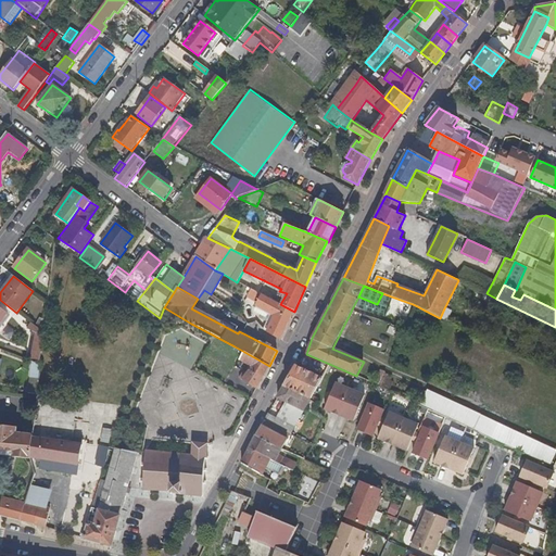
[(211,294),(204,290),(198,299),(204,303),(211,294)]
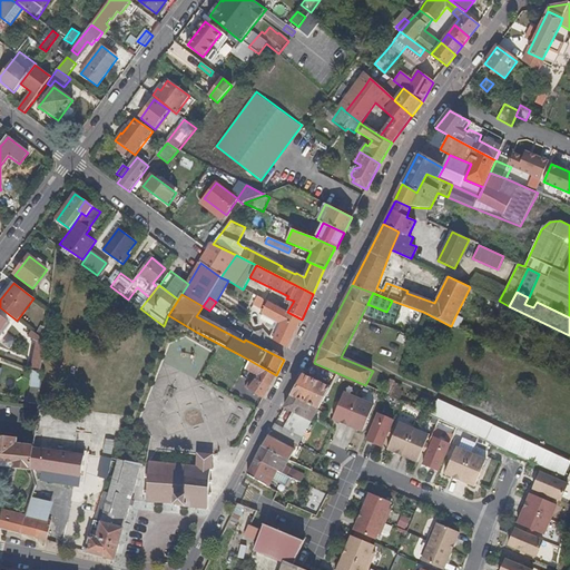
[(262,314),(281,324),(273,341),(287,350),(302,320),(287,312),(287,313),(257,297),(253,305),(264,311),(262,314)]
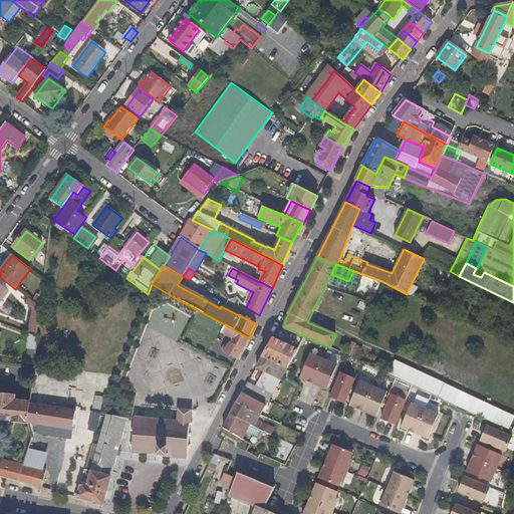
[(381,281),(375,279),(369,293),(377,296),(383,282),(381,281)]
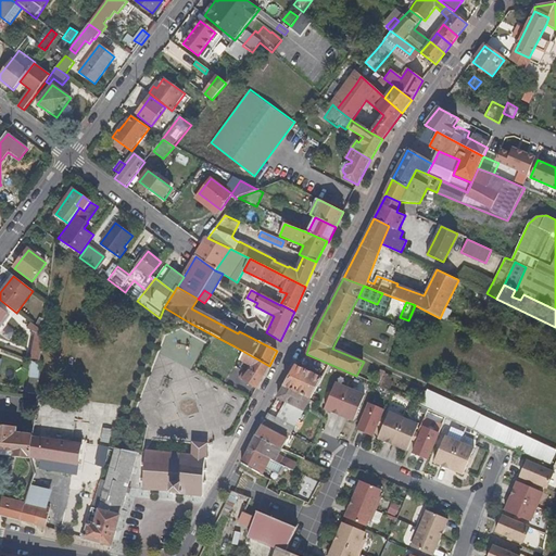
[(451,312),(444,308),(440,318),(446,320),(451,312)]
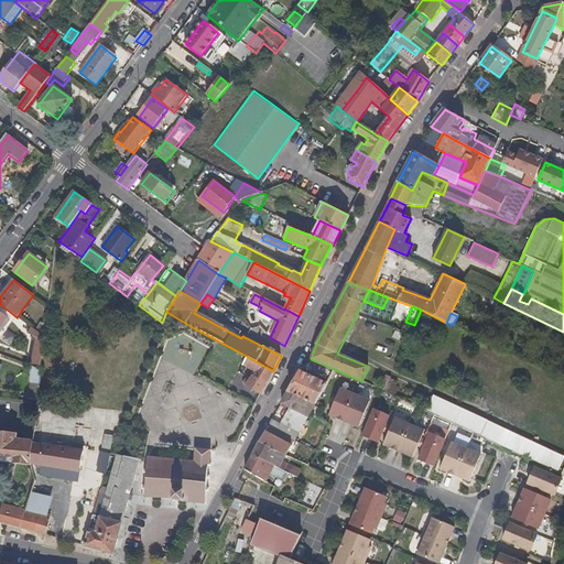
[(46,326),(41,323),(35,333),(44,339),(46,326)]
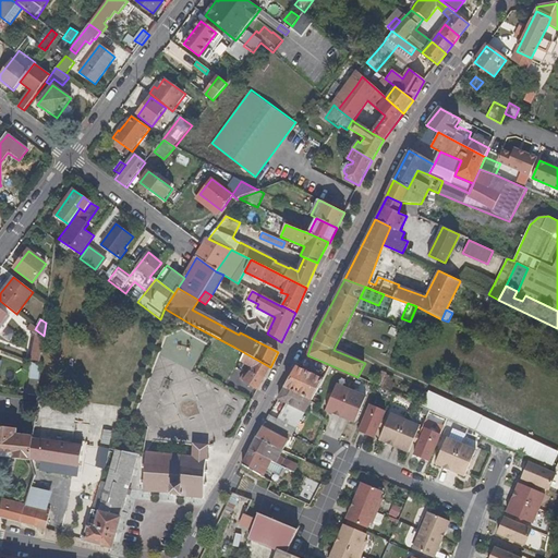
[(405,335),(391,328),(388,335),(402,340),(405,335)]
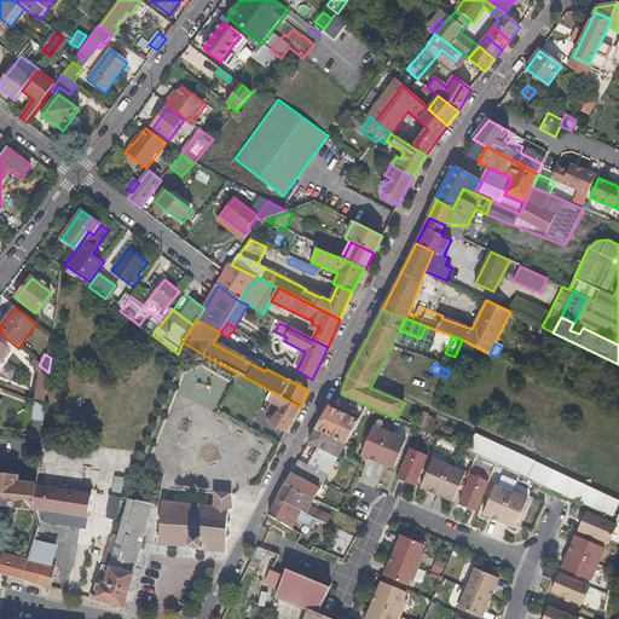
[(38,371),(40,371),(35,400),(46,403),(48,372),(39,365),(38,371)]
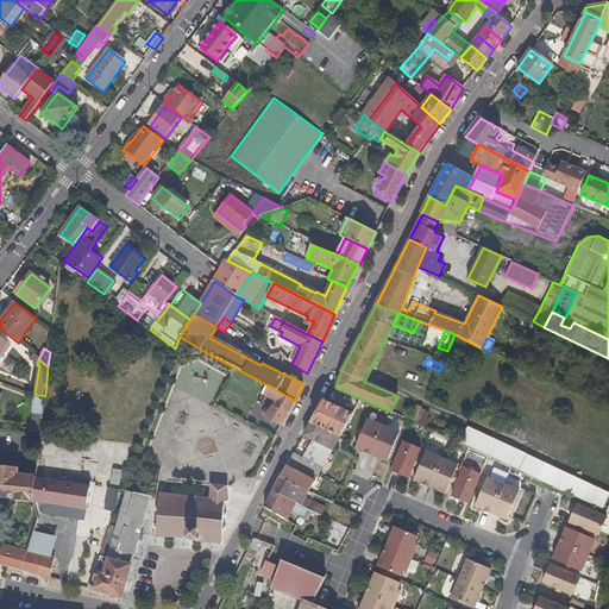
[(268,385),(263,395),(267,397),(275,402),(274,405),(288,413),(295,401),(268,385)]
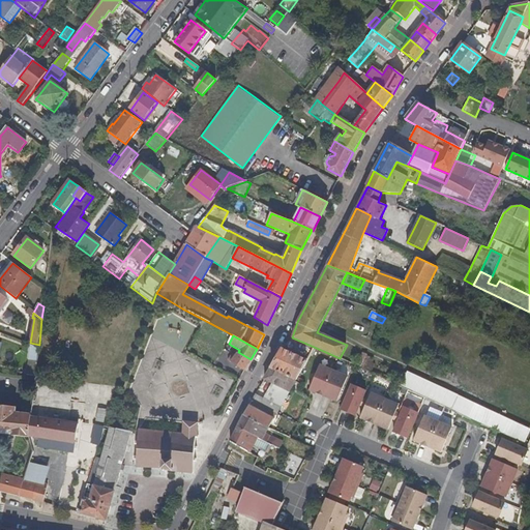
[(283,349),(271,366),(296,378),(306,360),(283,349)]
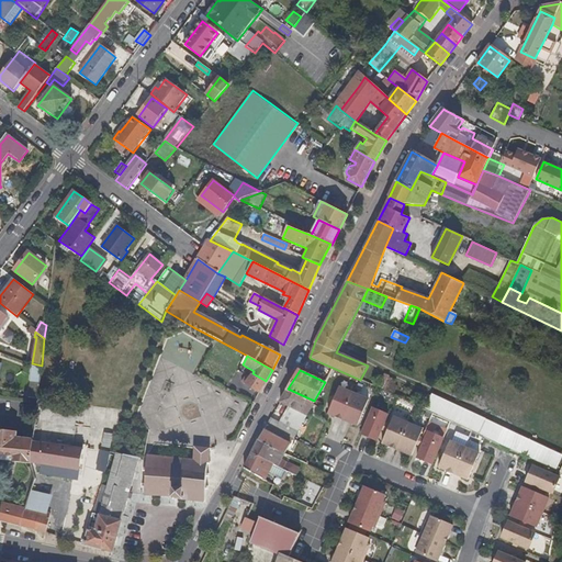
[(253,373),(249,378),(244,383),(259,393),(266,381),(253,373)]
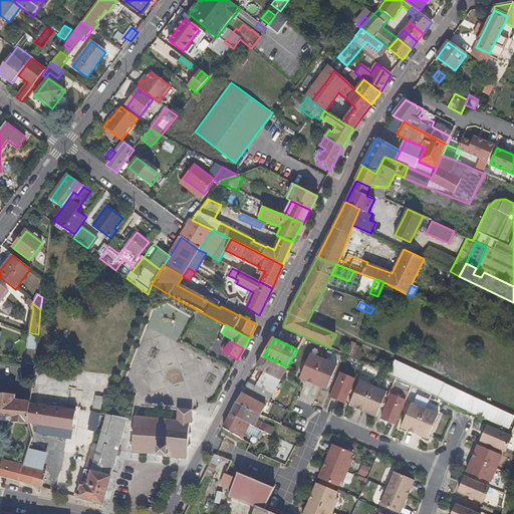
[(356,344),(351,342),(345,354),(348,356),(350,357),(356,344)]
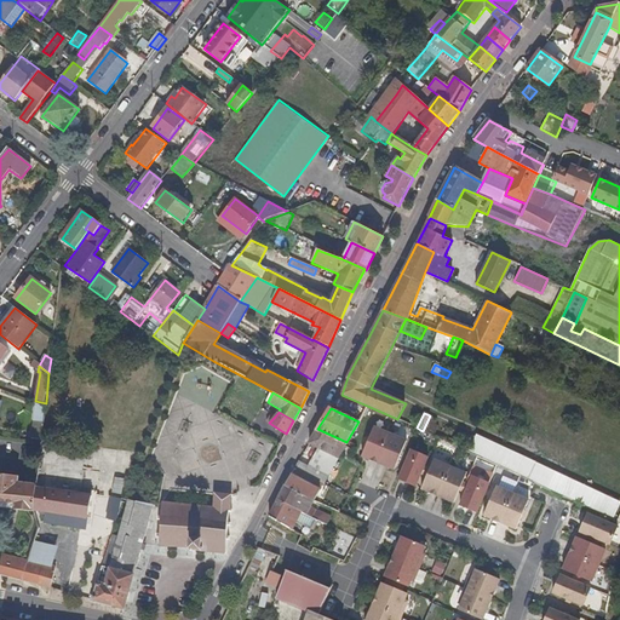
[(430,414),(430,415),(423,431),(434,436),(438,426),(435,424),(437,418),(430,414)]
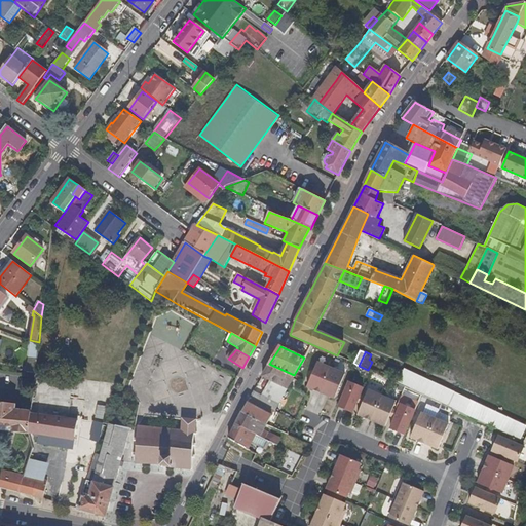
[(38,357),(29,355),(27,373),(36,375),(38,357)]
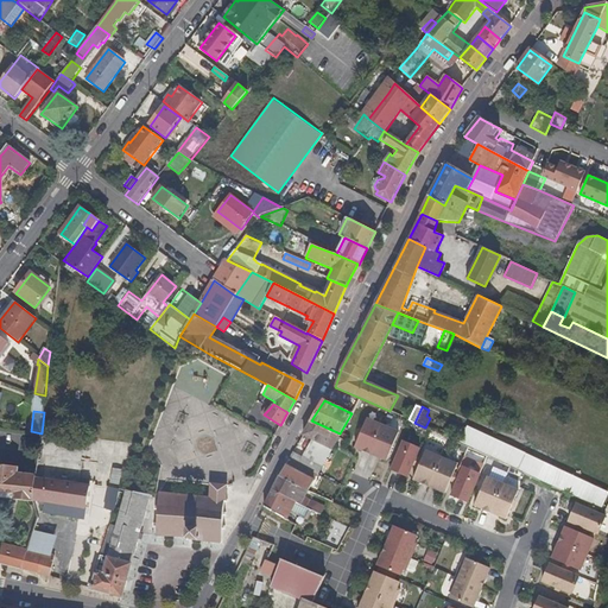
[(311,420),(303,436),(312,441),(331,450),(337,438),(340,434),(311,420)]
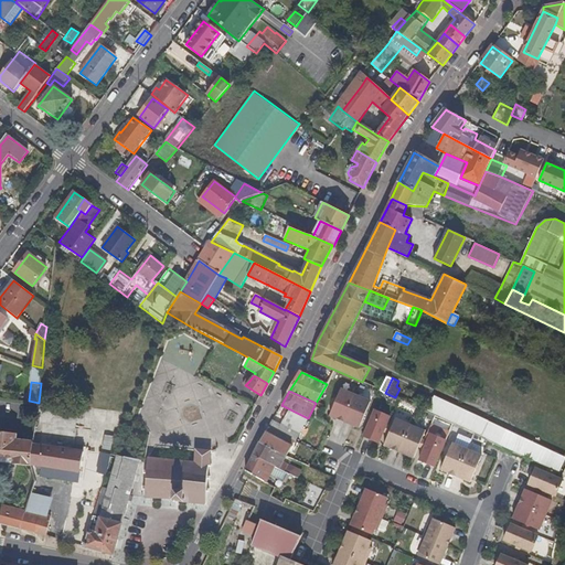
[(330,417),(344,423),(355,397),(341,391),(330,417)]
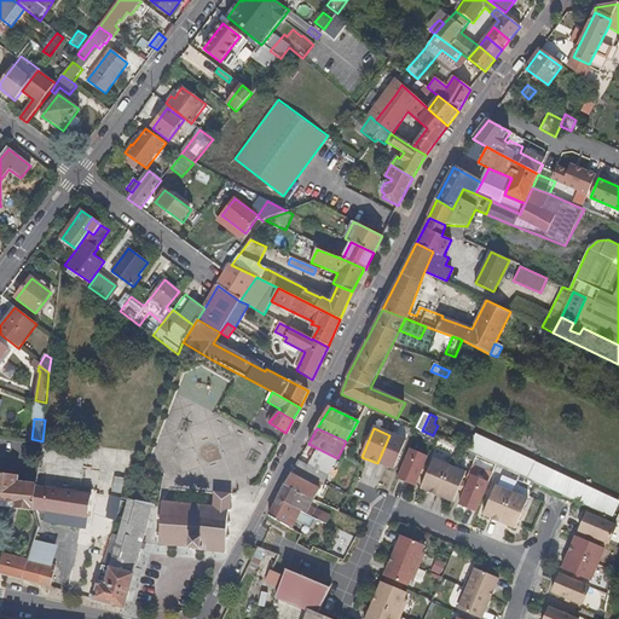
[(449,434),(445,441),(458,447),(470,453),(474,445),(449,434)]
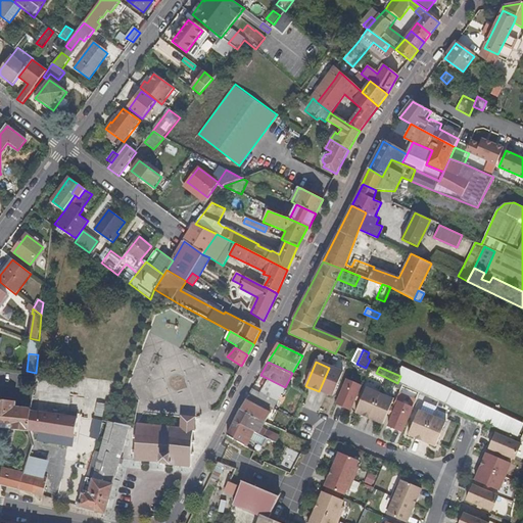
[(333,397),(343,373),(329,368),(319,391),(333,397)]
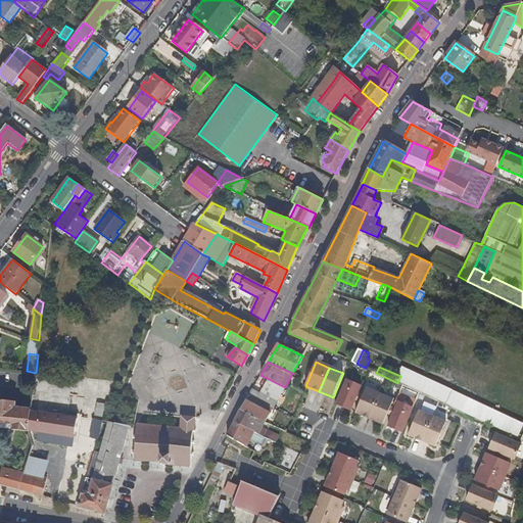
[(269,379),(260,393),(256,398),(274,408),(285,387),(269,379)]
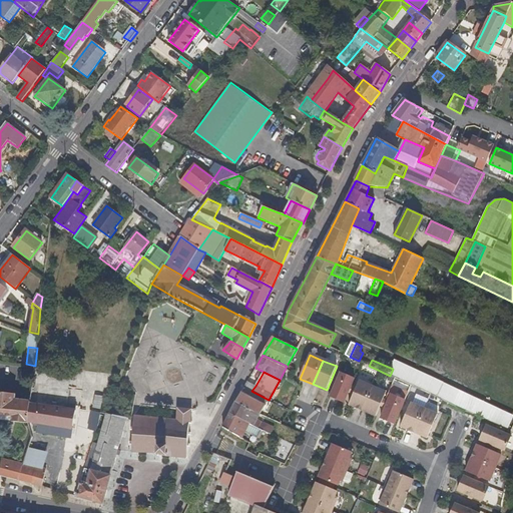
[(354,380),(340,374),(330,398),(344,403),(348,393),(348,392),(351,387),(351,386),(354,380)]
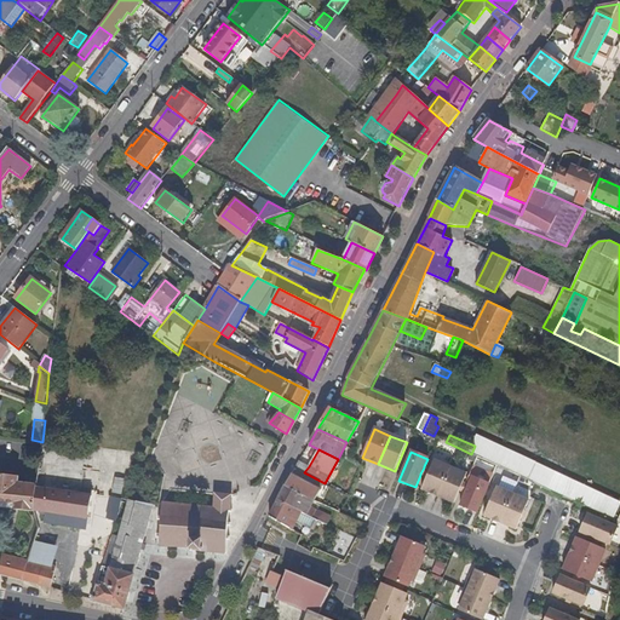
[(299,461),(296,468),(304,472),(309,466),(299,461)]
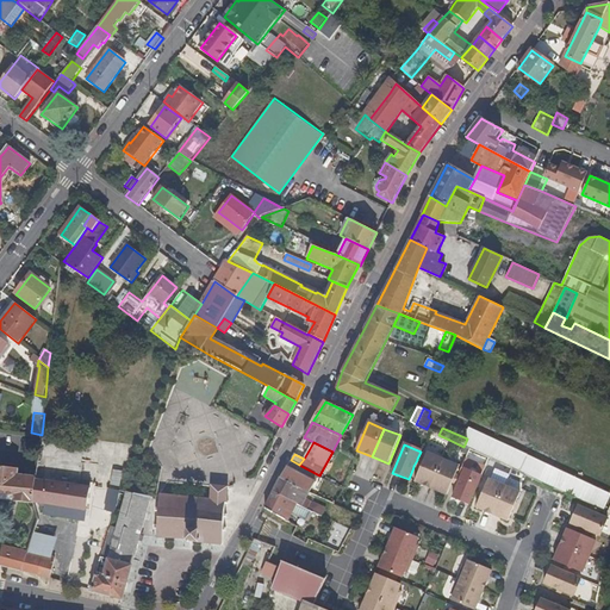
[(423,462),(419,470),(415,483),(430,489),(443,460),(427,454),(423,462)]
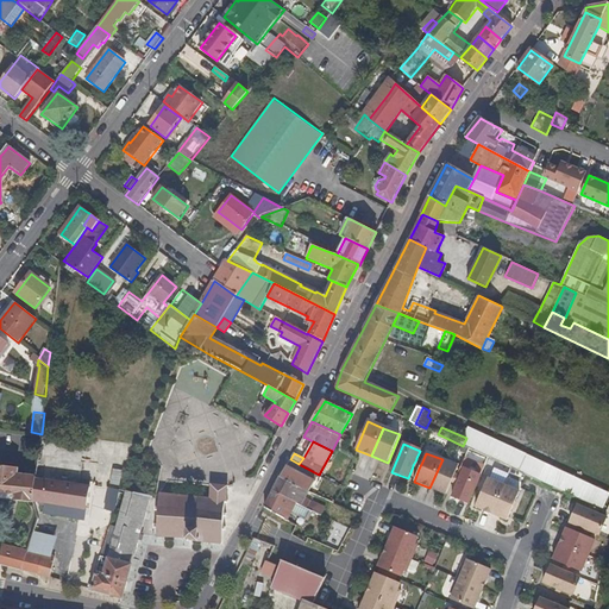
[(299,464),(290,459),(281,477),(308,493),(319,475),(299,464)]
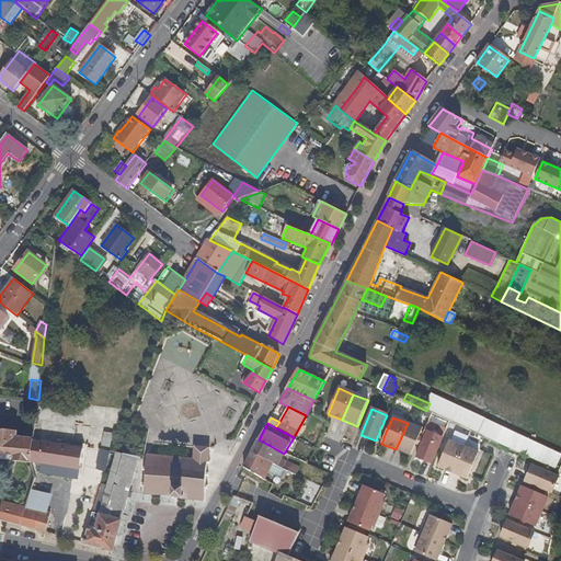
[(422,430),(408,423),(396,449),(411,456),(415,445),(416,444),(419,438),(419,437),(422,430)]
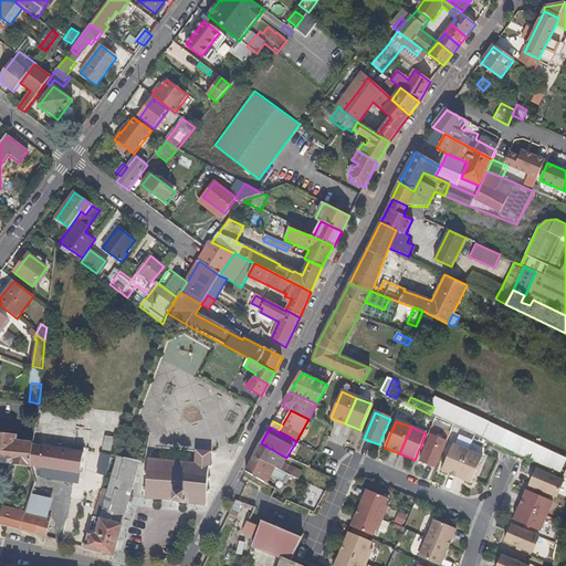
[(0,456),(13,458),(13,465),(31,468),(33,447),(33,443),(17,441),(17,437),(0,433),(0,456)]
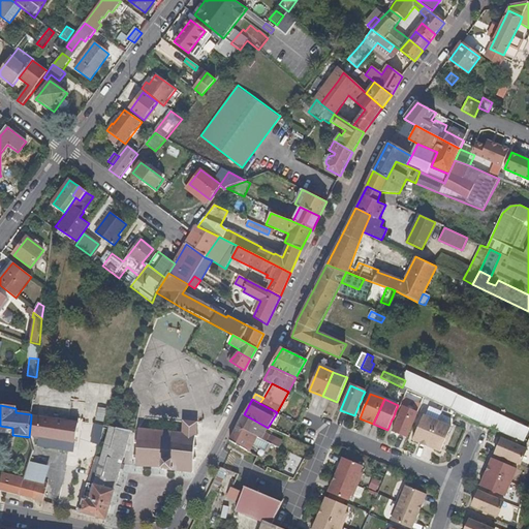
[(400,414),(400,415),(398,421),(397,422),(393,432),(407,438),(417,413),(403,407),(400,414)]
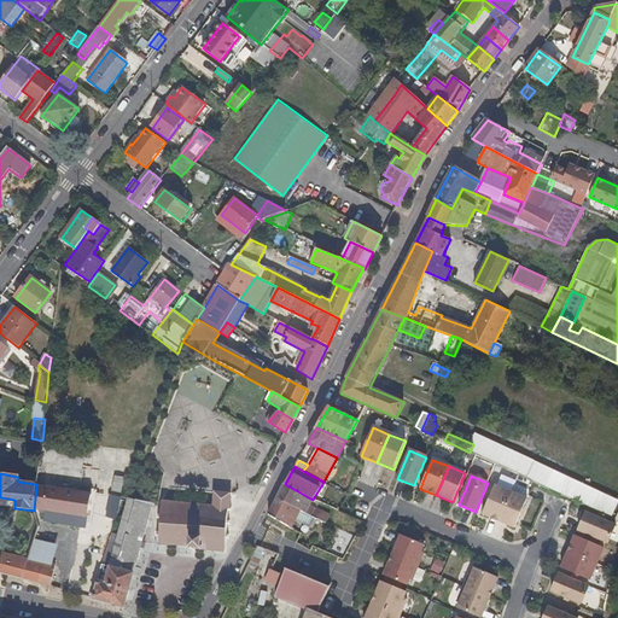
[(161,482),(128,477),(122,499),(152,505),(155,505),(159,488),(161,482)]
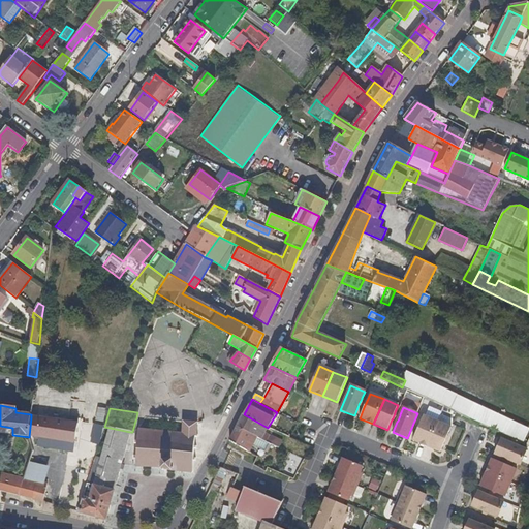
[(244,414),(238,427),(257,437),(267,442),(270,436),(265,434),(268,428),(244,414)]
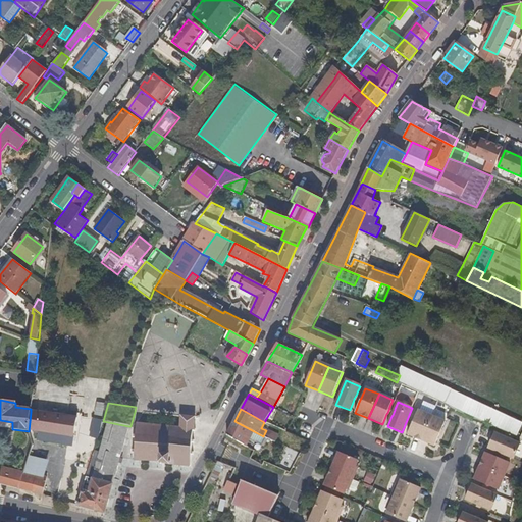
[(431,416),(418,410),(408,434),(421,440),(431,416)]
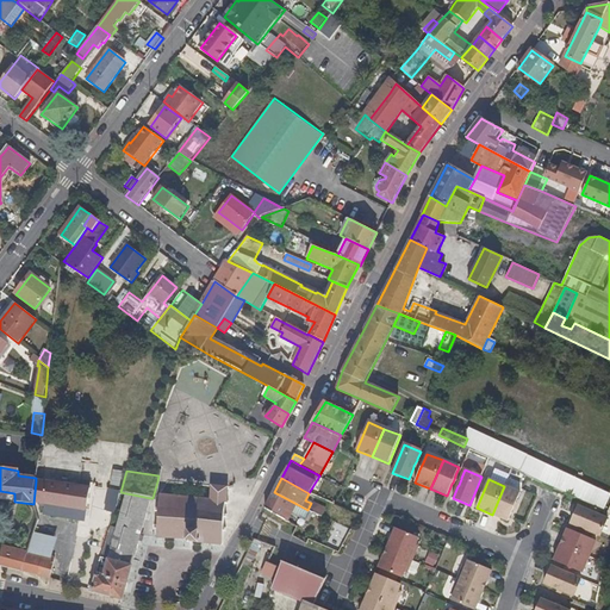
[(79,487),(36,481),(33,504),(38,505),(38,508),(44,508),(43,515),(83,522),(91,484),(80,481),(79,487)]
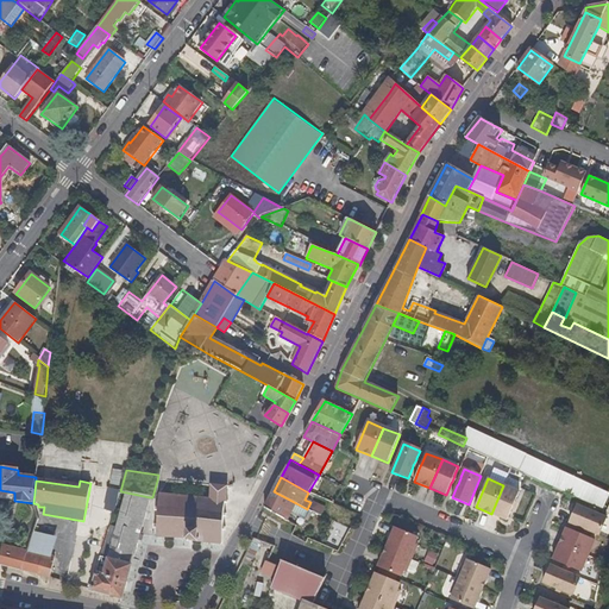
[(152,497),(161,498),(159,507),(157,507),(157,510),(159,510),(158,525),(155,525),(155,528),(158,528),(157,537),(186,537),(186,539),(223,544),(224,531),(226,531),(226,527),(224,527),(225,516),(227,516),(227,513),(225,513),(226,503),(228,503),(228,500),(226,500),(227,487),(224,487),(209,484),(209,498),(164,494),(165,482),(157,481),(152,497)]
